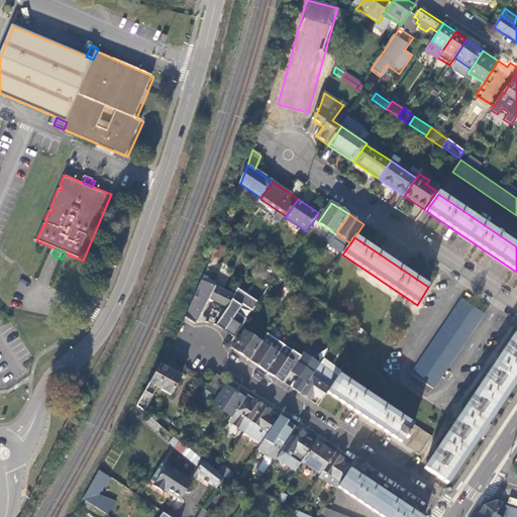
[(233,297),(214,289),(217,284),(204,278),(187,318),(186,317),(185,318),(195,324),(196,323),(198,322),(210,299),(228,308),(233,297)]
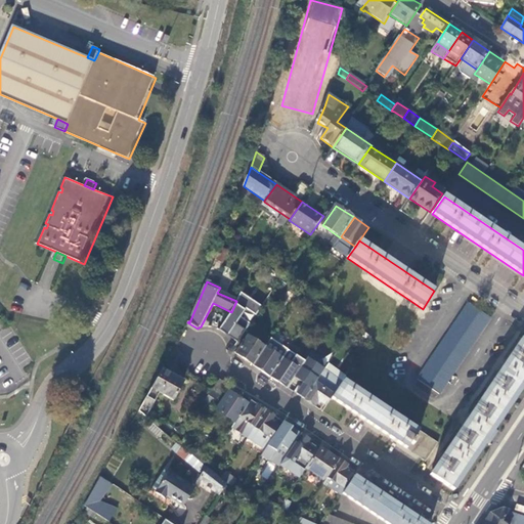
[(262,307),(241,293),(236,301),(231,312),(230,313),(219,331),(221,332),(228,337),(235,325),(246,332),(250,324),(241,317),(246,309),(256,315),(262,307)]
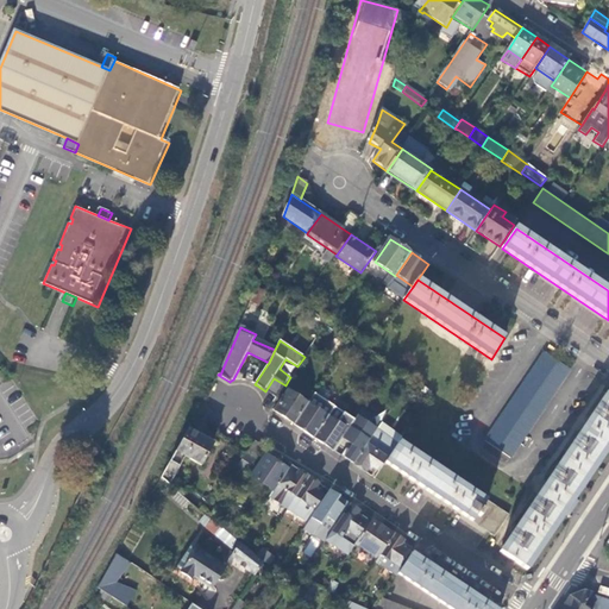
[(484,441),(512,459),(571,370),(545,353),(484,441)]
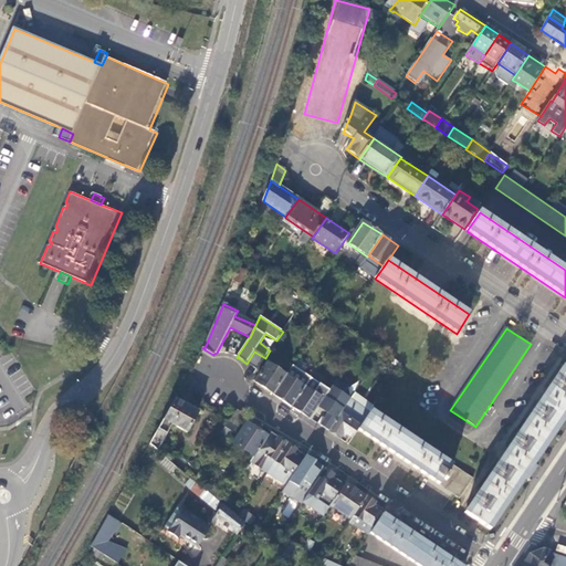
[(269,365),(257,383),(274,395),(286,377),(269,365)]
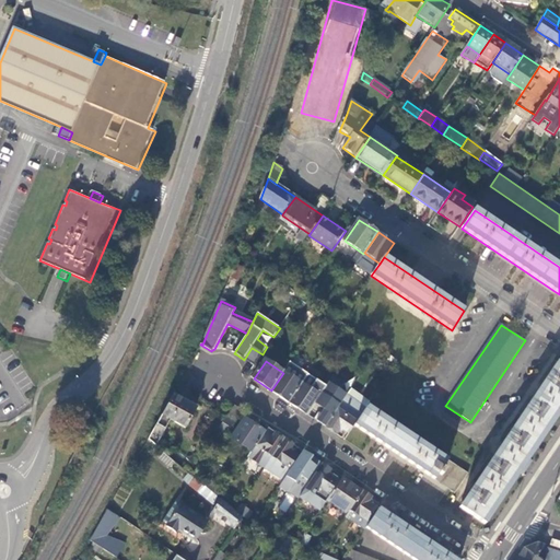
[(461,508),(485,525),(559,411),(559,363),(558,362),(461,508)]
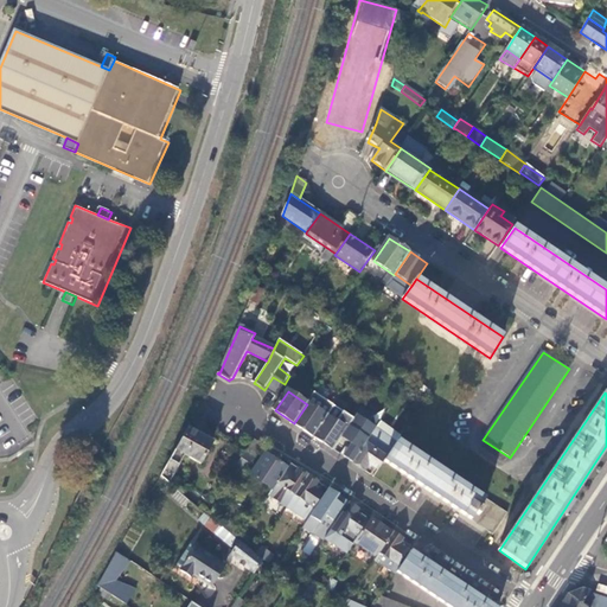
[(321,400),(313,395),(307,403),(315,408),(321,400)]
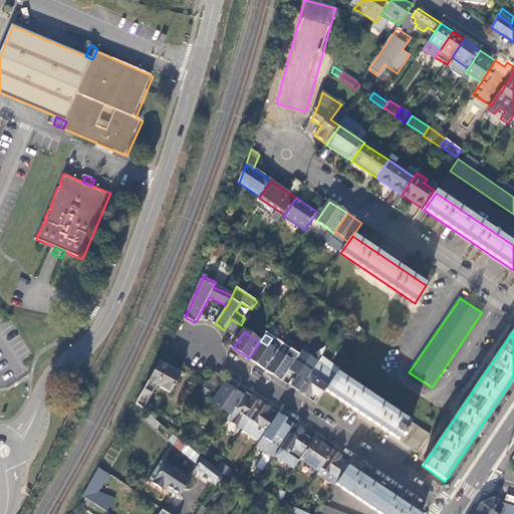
[(260,342),(249,358),(265,369),(277,352),(267,345),(260,341),(260,342)]
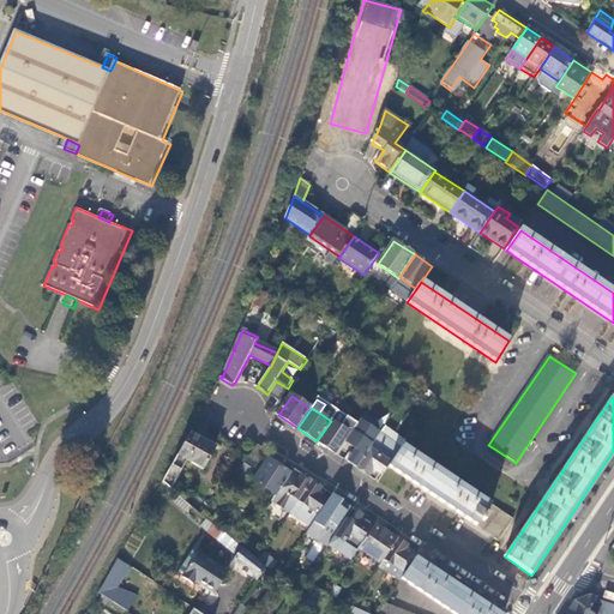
[(317,441),(337,456),(351,434),(357,425),(350,420),(351,419),(350,416),(349,419),(338,410),(337,411),(333,419),(331,421),(317,441)]
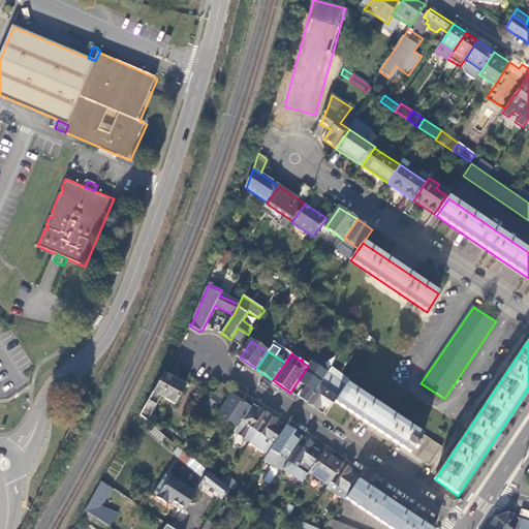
[(322,405),(330,410),(335,402),(337,399),(344,389),(347,384),(350,379),(332,367),(324,377),(307,404),(318,411),(322,405)]
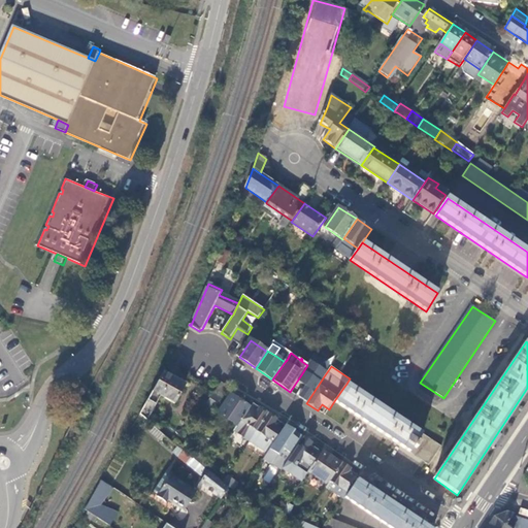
[(164,373),(140,416),(147,422),(162,397),(174,404),(186,386),(164,373)]
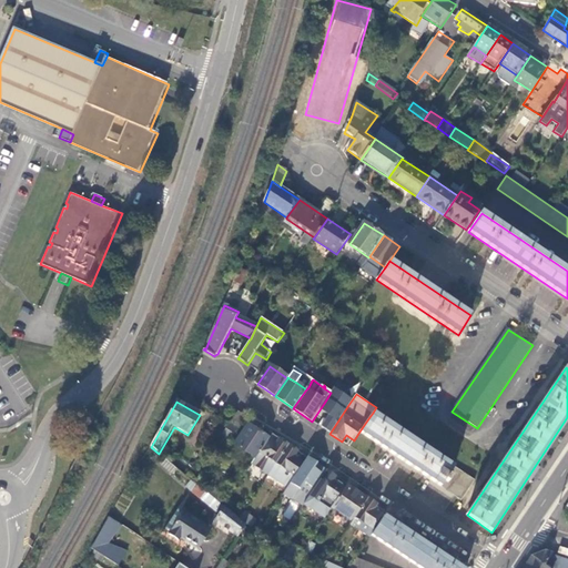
[(325,402),(312,422),(321,427),(326,421),(333,425),(341,413),(325,402)]
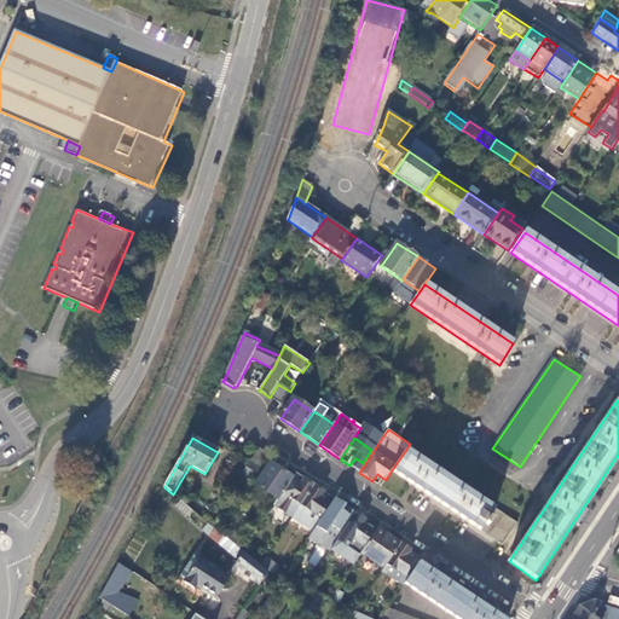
[(268,455),(260,449),(246,470),(249,473),(244,480),(249,484),(268,455)]
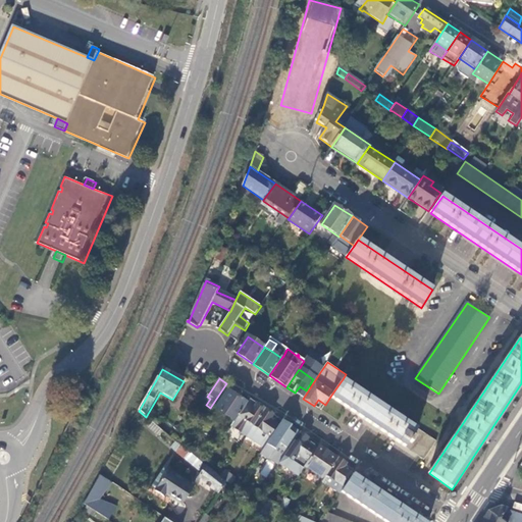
[(332,394),(330,397),(424,460),(436,442),(343,379),(340,383),(332,394)]
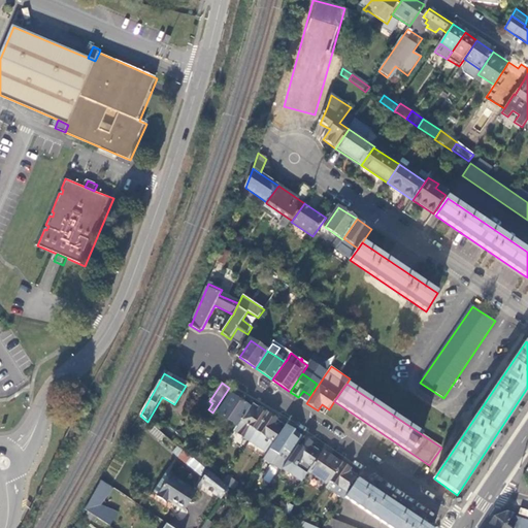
[(237,427),(250,407),(231,395),(218,414),(237,427)]
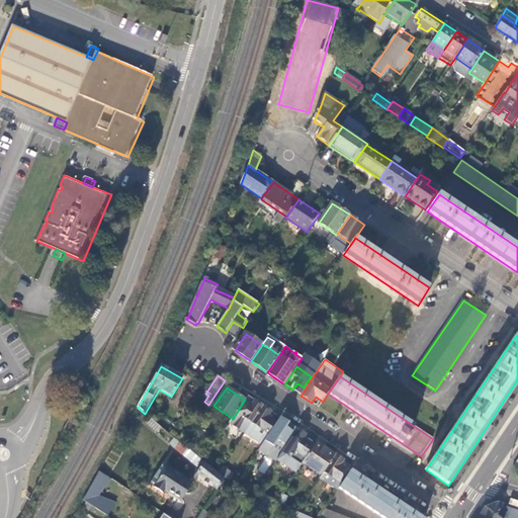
[(263,406),(248,396),(245,400),(233,419),(230,423),(244,433),(263,406)]
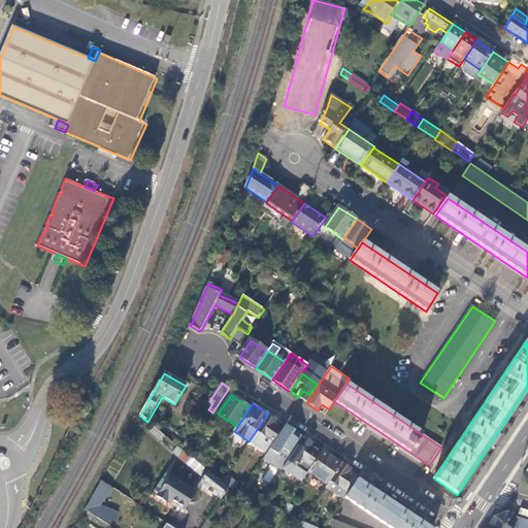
[(276,420),(268,414),(249,441),(266,454),(274,442),(272,441),(279,430),(272,425),(276,420)]
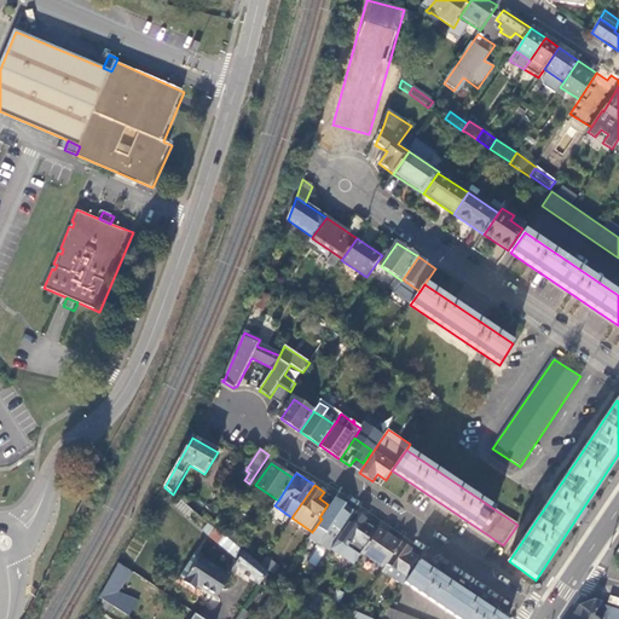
[(180,499),(175,505),(187,516),(192,509),(180,499)]
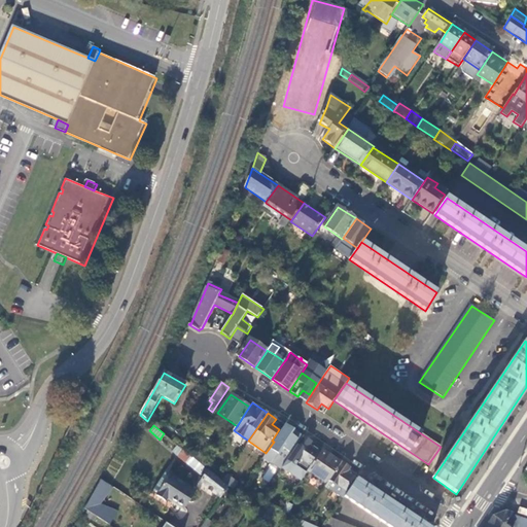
[(304,437),(285,425),(274,442),(266,453),(262,458),(271,464),(272,463),(281,469),(282,469),(292,454),(304,437)]
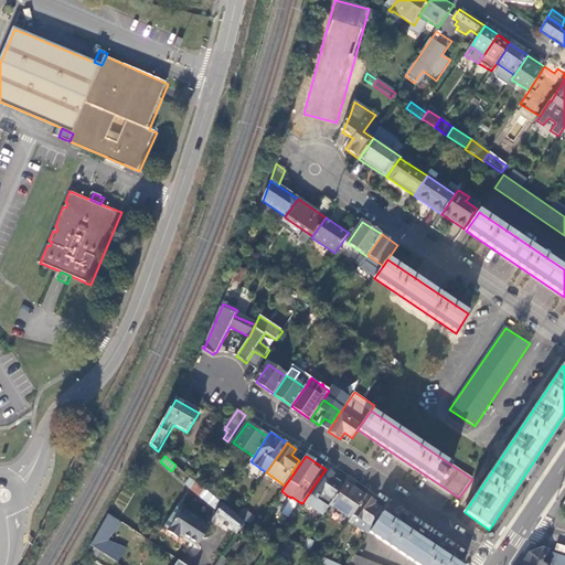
[(313,487),(302,503),(323,516),(330,507),(334,501),(332,500),(342,486),(331,479),(334,475),(326,469),(313,487)]
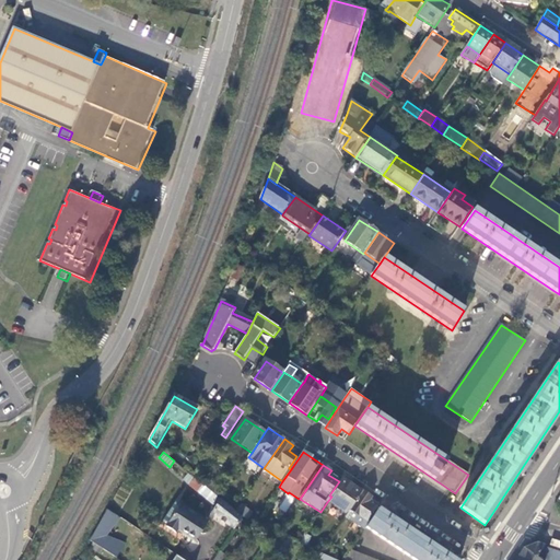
[(363,492),(343,478),(331,497),(327,502),(348,515),(363,492)]
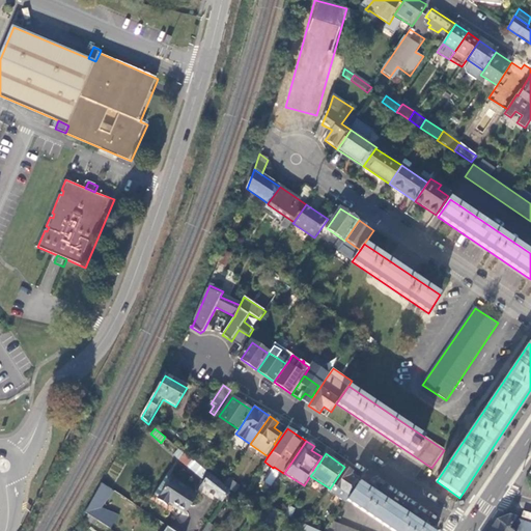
[(230,492),(192,459),(187,467),(203,478),(205,475),(207,476),(200,486),(223,502),(230,492)]
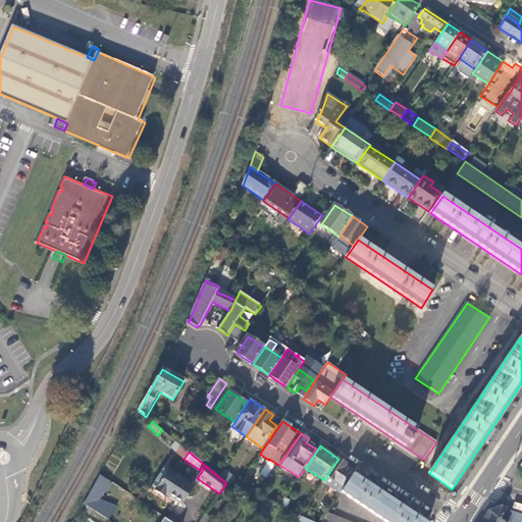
[(324,480),(322,483),(340,494),(342,492),(345,487),(343,485),(352,473),(344,468),(347,464),(338,459),(324,480)]
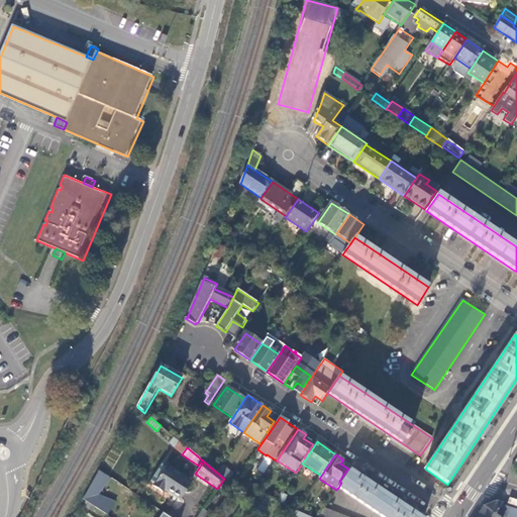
[(233,472),(223,464),(218,472),(229,480),(233,472)]
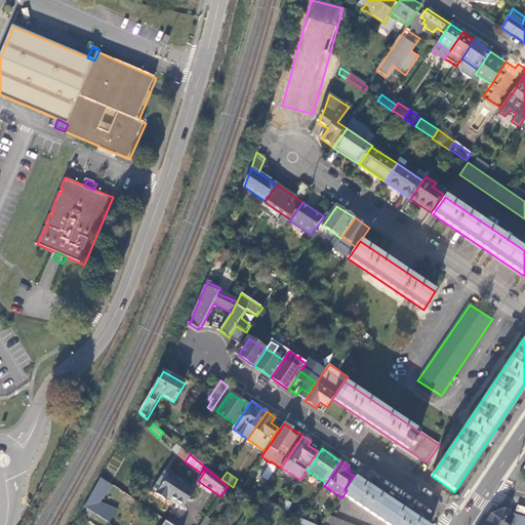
[(170,473),(156,494),(166,500),(167,498),(184,509),(196,490),(170,473)]
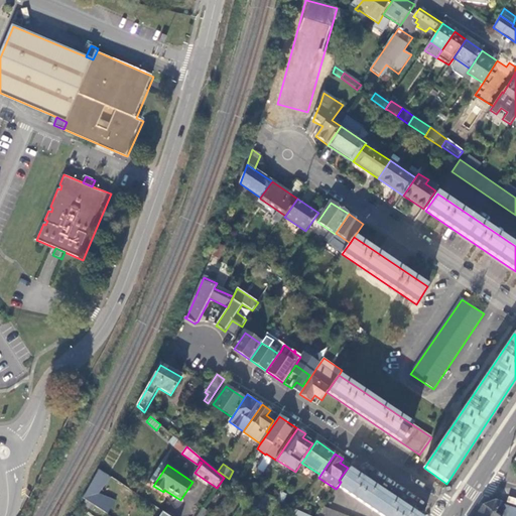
[(418,515),(349,469),(338,487),(381,515),(418,515)]
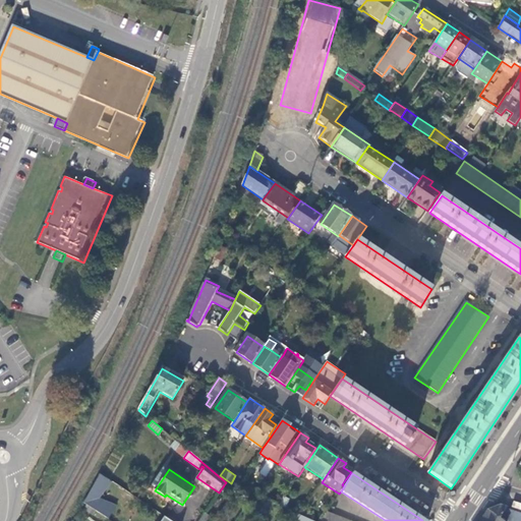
[(112,483),(100,476),(84,503),(108,519),(117,507),(102,501),(112,483)]
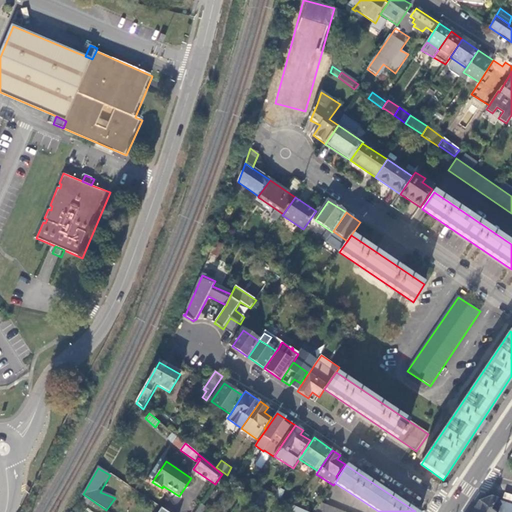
[(120,490),(115,498),(106,510),(108,511),(110,511),(124,492),(120,490)]
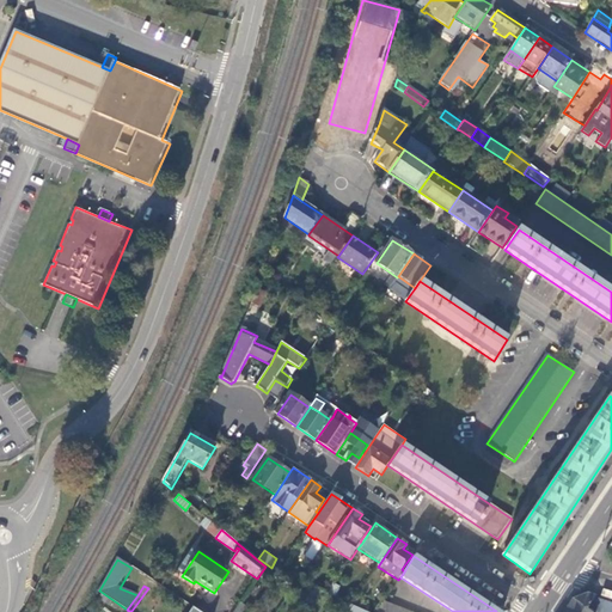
[(328,594),(313,588),(304,601),(317,611),(328,594)]
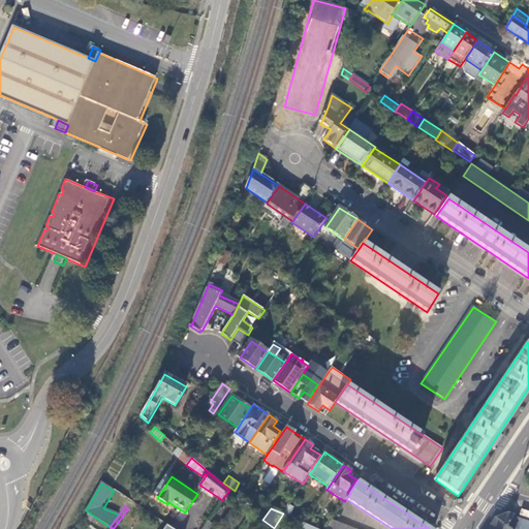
[(494,520),(488,528),(528,528),(528,521),(508,514),(494,520)]
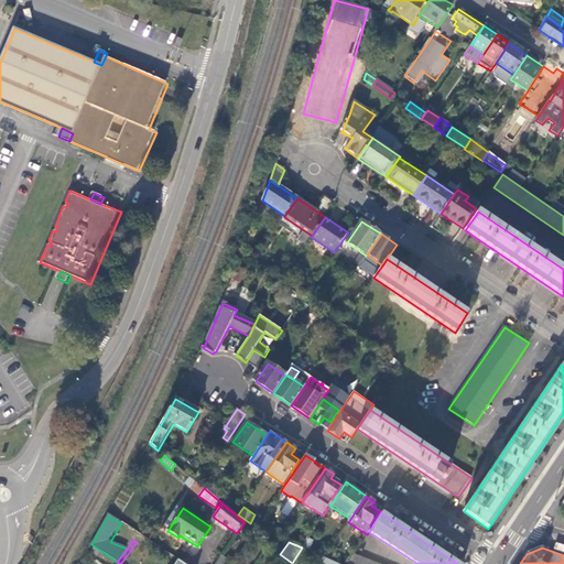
[(321,563),(325,559),(312,552),(308,560),(316,563),(315,563),(321,563)]
